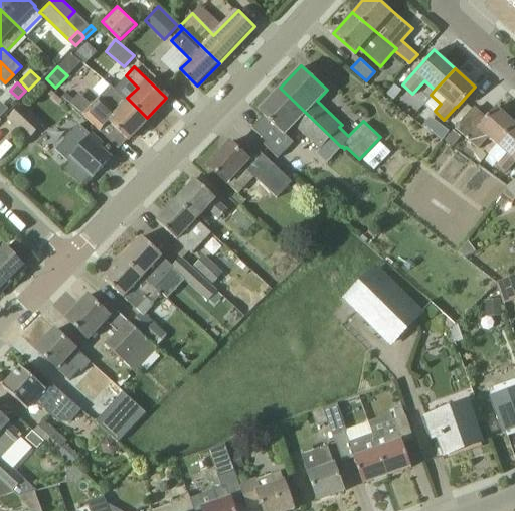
[(147,118),(127,98),(110,83),(100,95),(91,104),(84,99),(80,104),(72,97),(68,101),(100,130),(109,119),(128,138),(147,118)]
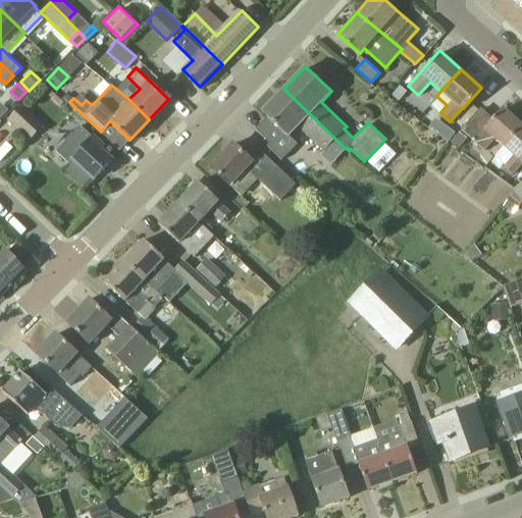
[(328,145),(334,150),(341,144),(283,89),(263,110),(267,114),(255,126),(269,141),(267,144),(281,158),(296,144),(288,137),(299,125),(323,150),(328,145)]
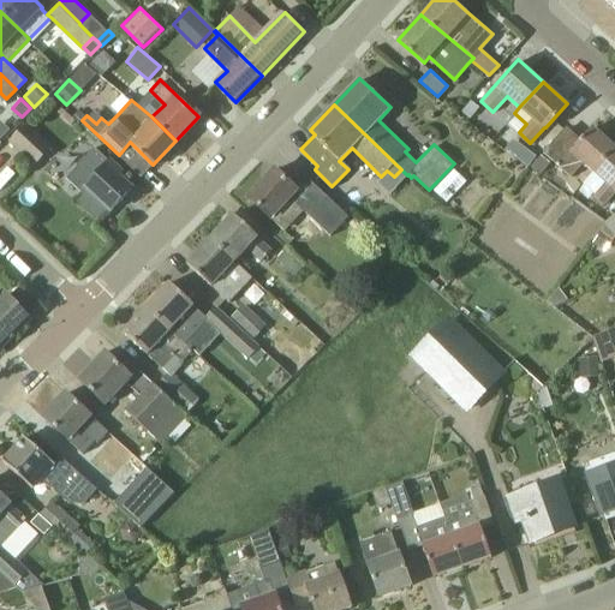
[(51,145),(27,121),(9,139),(34,165),(51,145)]
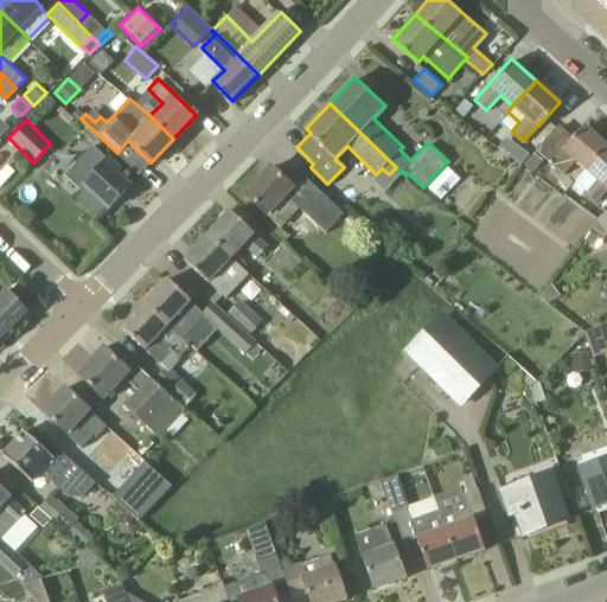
[(585,168),(606,143),(585,123),(572,139),(557,126),(536,149),(562,172),(574,159),(585,168)]
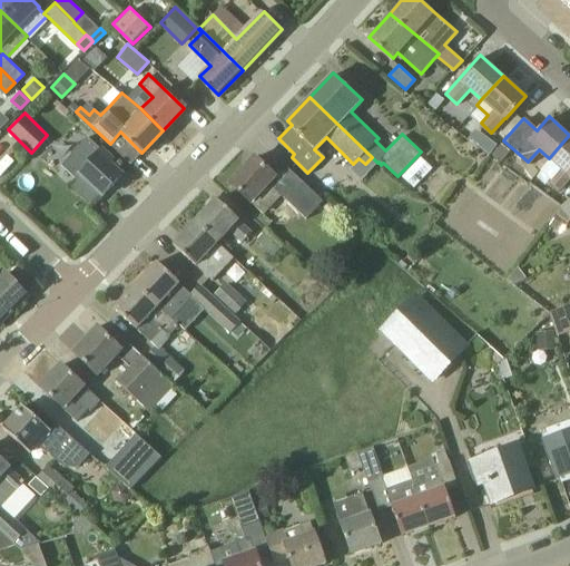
[(488,135),(480,146),(489,153),(497,143),(488,135)]
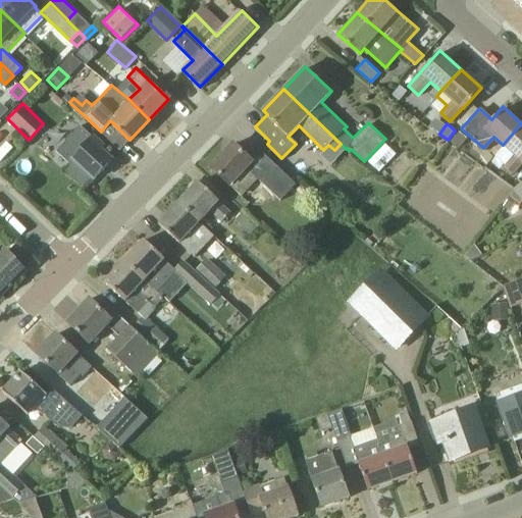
[(512,173),(521,161),(521,123),(503,145),(512,154),(503,164),(512,173)]
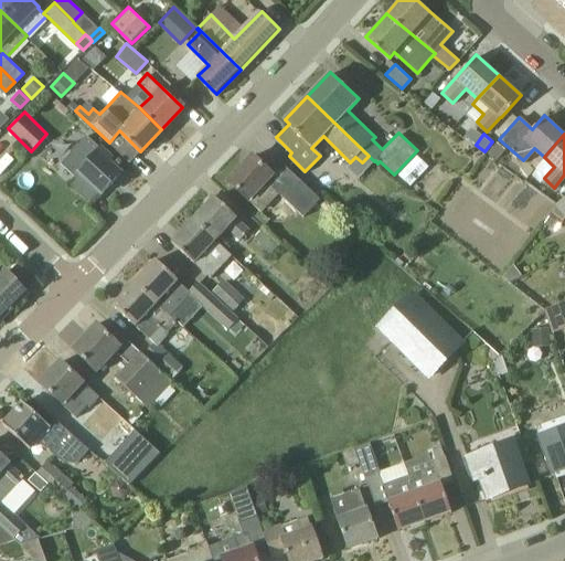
[(112,157),(95,141),(89,137),(81,146),(92,156),(78,170),(102,192),(120,171),(108,160),(112,157)]
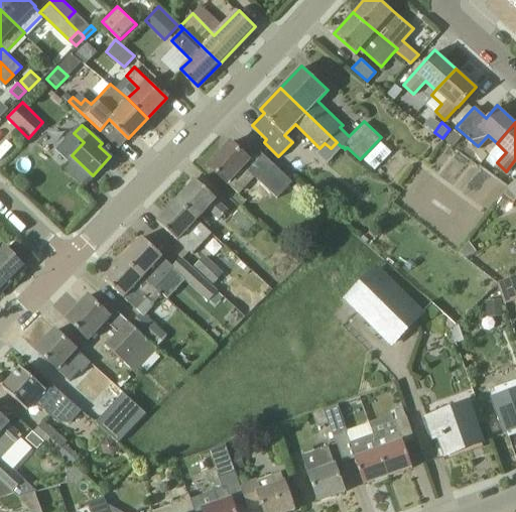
[(454,129),(445,138),(454,145),(462,136),(454,129)]
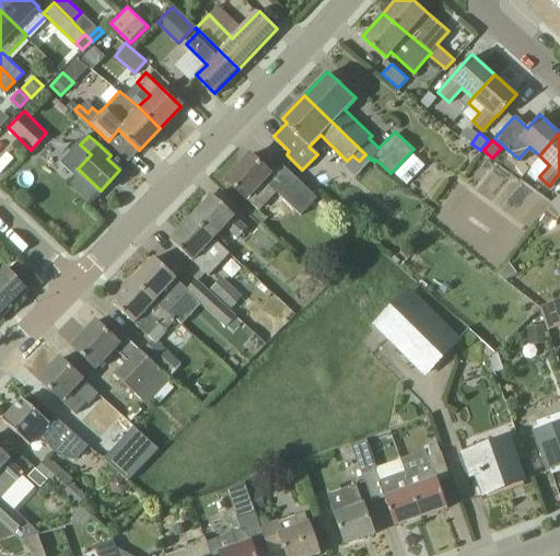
[(279,161),(269,171),(251,152),(226,178),(259,209),(277,190),(300,213),(316,196),(279,161)]
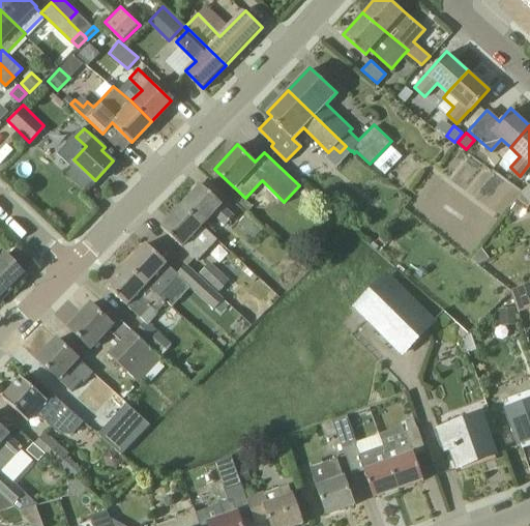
[(225,224),(234,213),(201,182),(181,204),(212,233),(215,230),(205,220),(213,212),(225,224)]
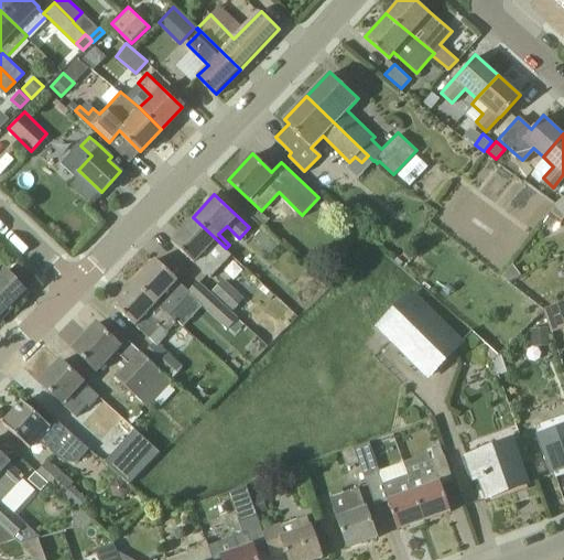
[(563,195),(554,203),(555,205),(563,215),(563,214),(563,195)]
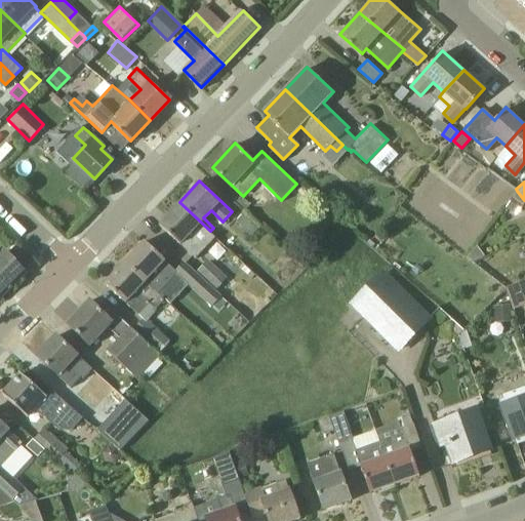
[(524,200),(517,191),(506,205),(516,212),(524,200)]
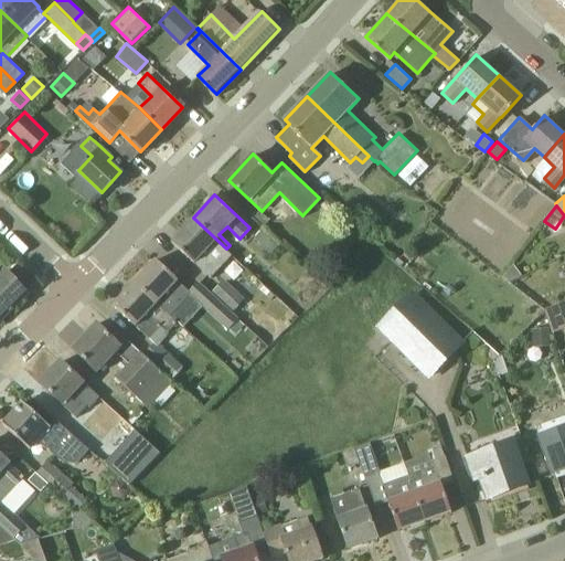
[(225,250),(226,249),(193,218),(171,240),(210,276),(231,255),(225,250)]
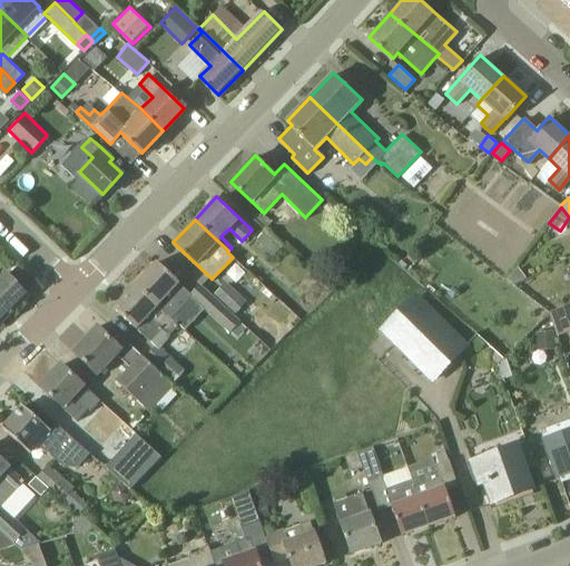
[(282,245),(265,230),(256,238),(273,254),(282,245)]
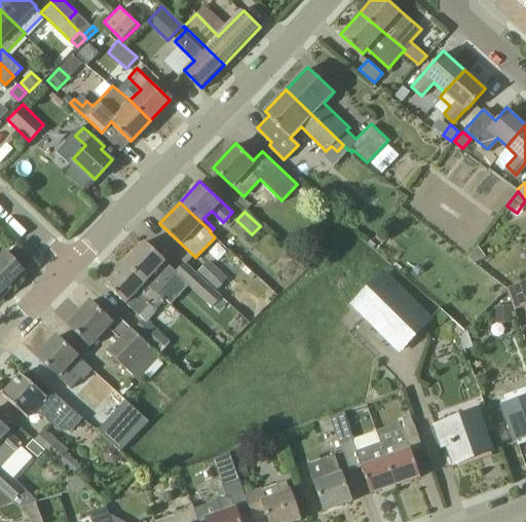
[(159,292),(179,271),(176,269),(145,239),(124,261),(159,292)]
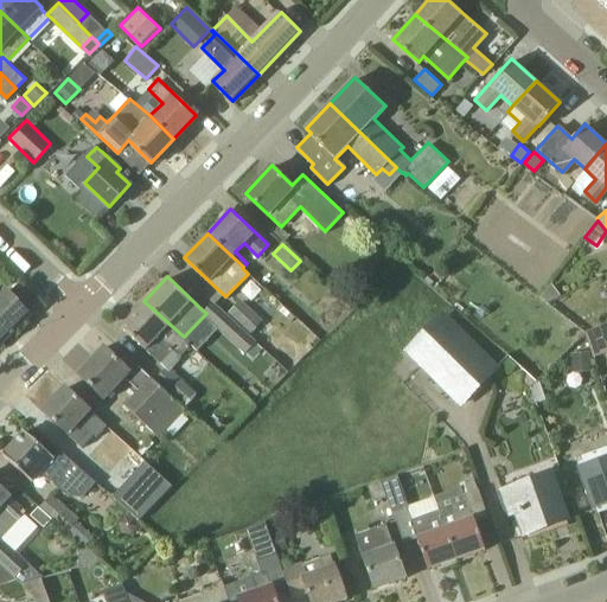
[(560,294),(551,282),(540,294),(547,301),(560,294)]
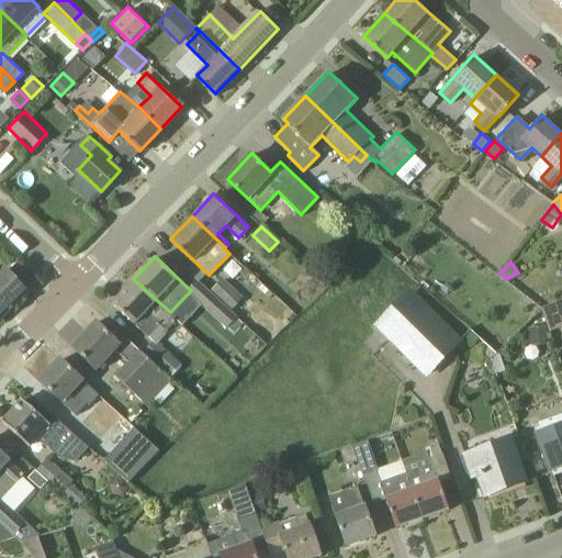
[(0,317),(27,290),(4,267),(0,270),(0,317)]
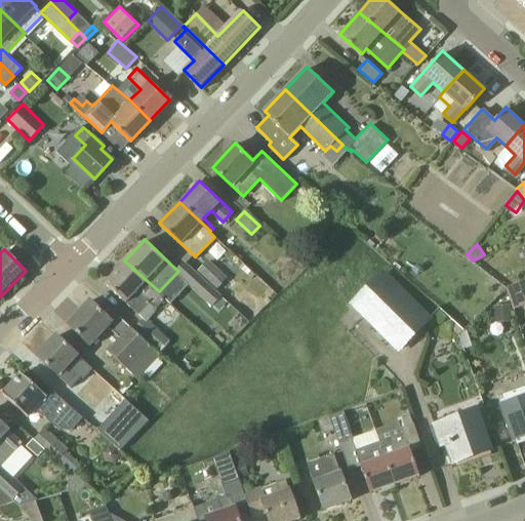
[(227,276),(208,258),(197,270),(215,288),(227,276)]
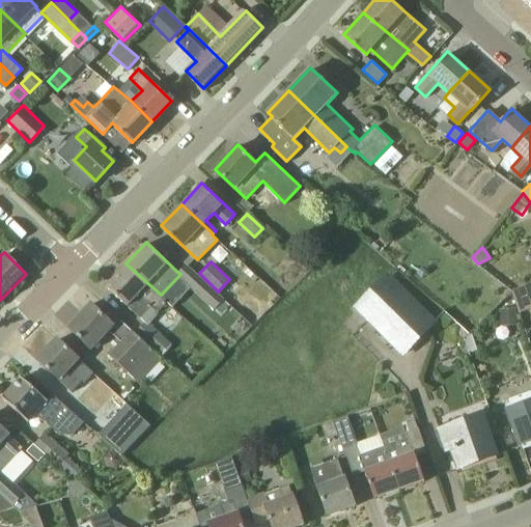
[(106,284),(140,316),(150,305),(157,310),(165,302),(166,303),(167,301),(161,295),(126,264),(106,284)]
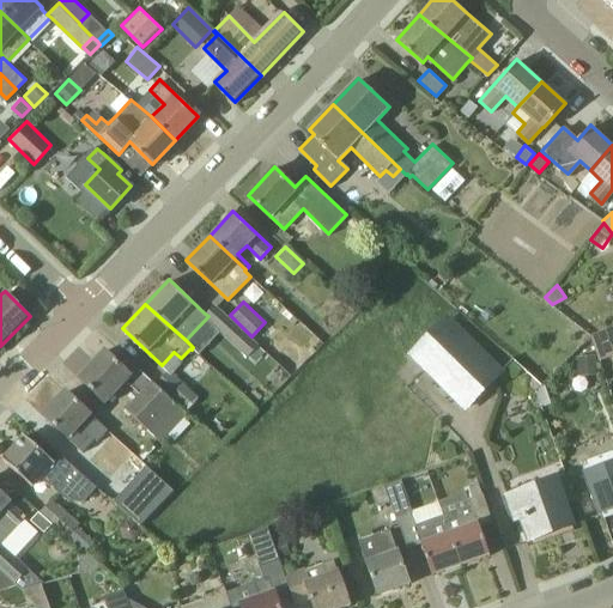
[(504,370),(447,314),(407,354),(465,411),(504,370)]
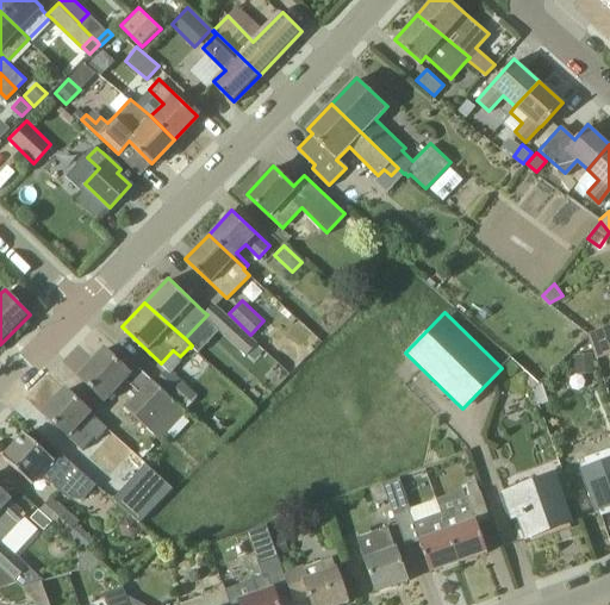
[(246,354),(247,353),(257,342),(231,318),(221,329),(246,354)]
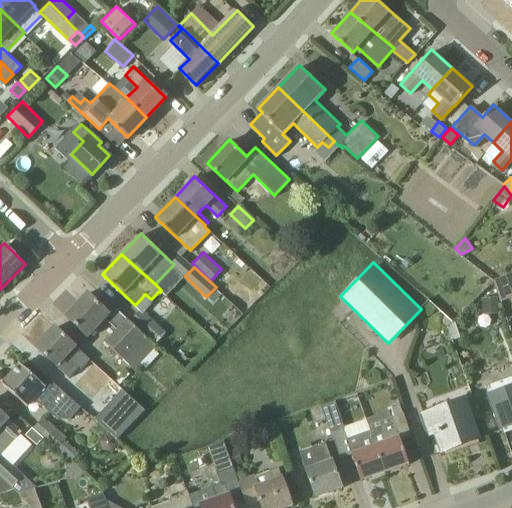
[(511,289),(511,288),(506,274),(493,279),(499,293),(501,299),(511,294),(511,289)]
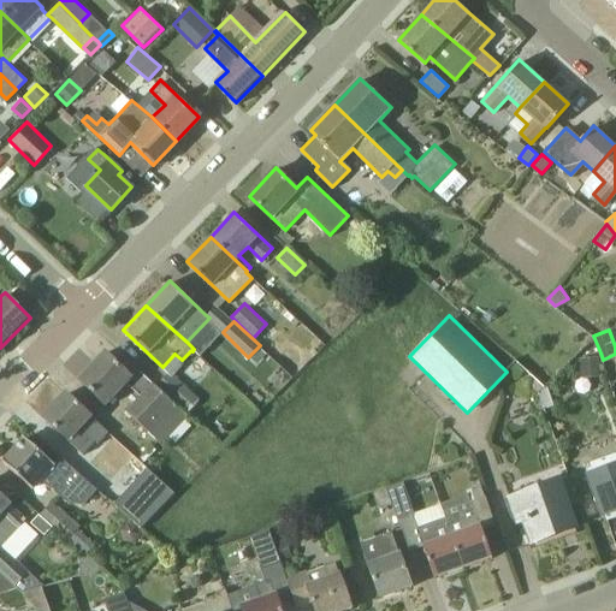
[(188,415),(124,355),(117,362),(105,350),(78,378),(107,404),(128,383),(140,395),(126,409),(161,443),(184,417),(188,415)]
